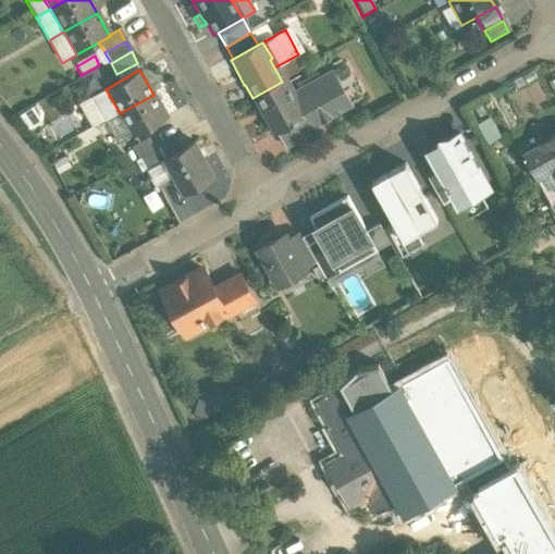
[(327,74),(290,96),(294,103),(296,102),(305,118),(313,132),(315,134),(341,117),(327,91),(334,87),(327,74)]
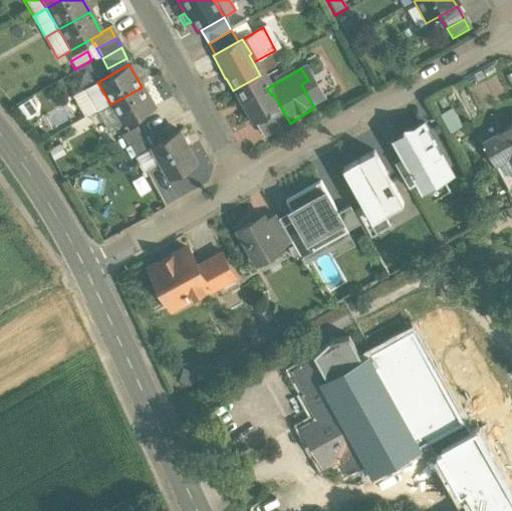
[(260,75),(233,90),(240,103),(252,125),(255,123),(281,108),(273,94),(271,95),(267,88),(260,75)]
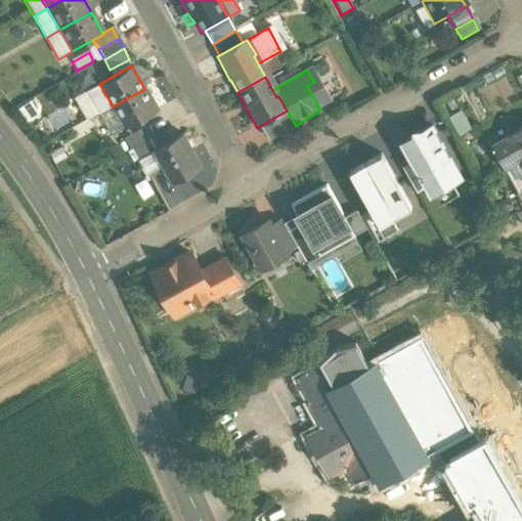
[(113,106),(99,84),(84,93),(96,116),(113,106)]
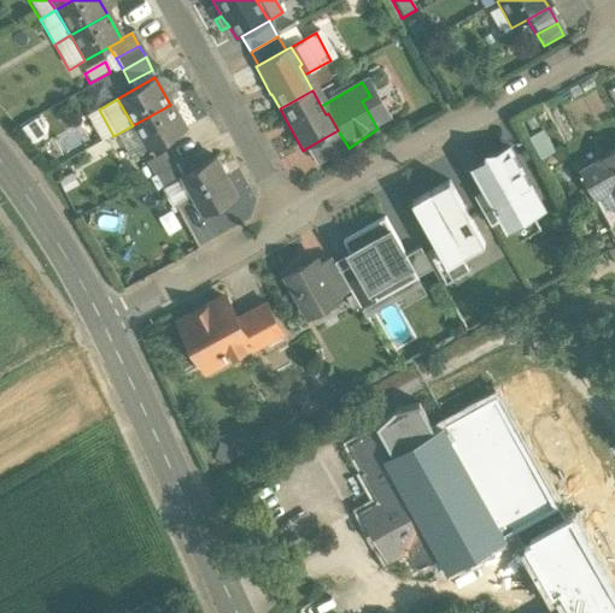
[(170,105),(133,125),(147,151),(185,129),(170,105)]
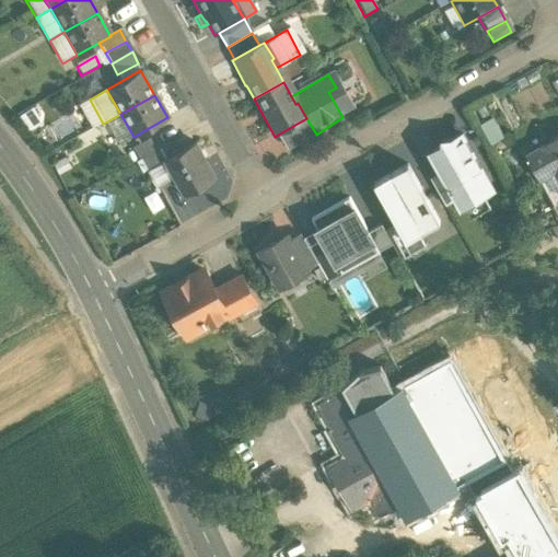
[(134,137),(120,114),(103,124),(116,147),(134,137)]
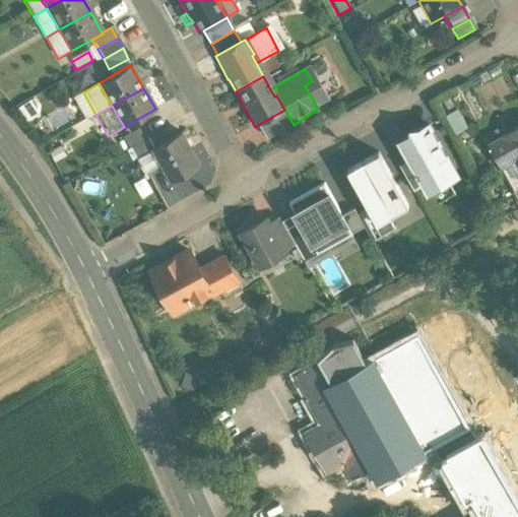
[(284,110),(258,125),(265,139),(297,128),(294,125),(293,123),(284,110)]
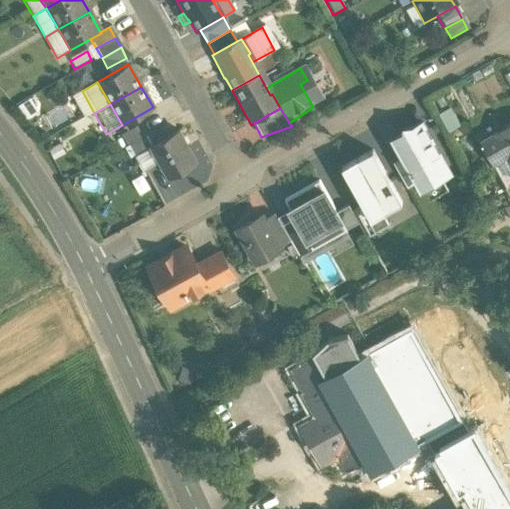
[(420,125),(410,131),(402,130),(402,135),(392,141),(403,160),(416,183),(420,190),(447,175),(420,125)]
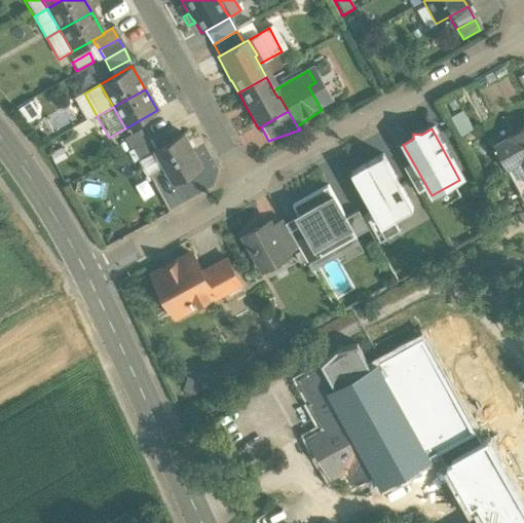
[(142,129),(123,140),(129,151),(131,150),(148,141),(142,129)]
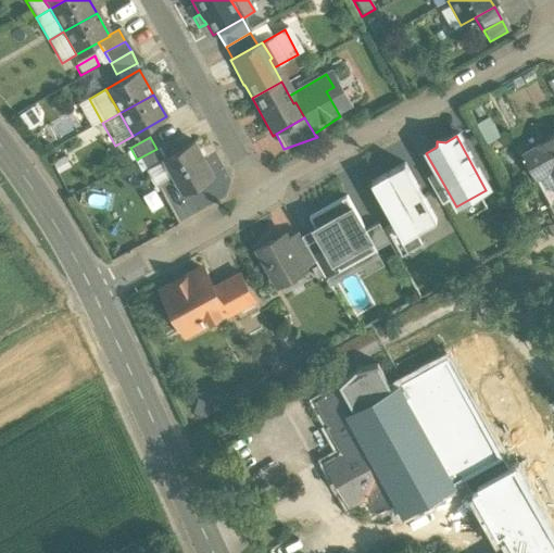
[(553,138),(520,156),(534,183),(549,175),(553,185),(553,138)]
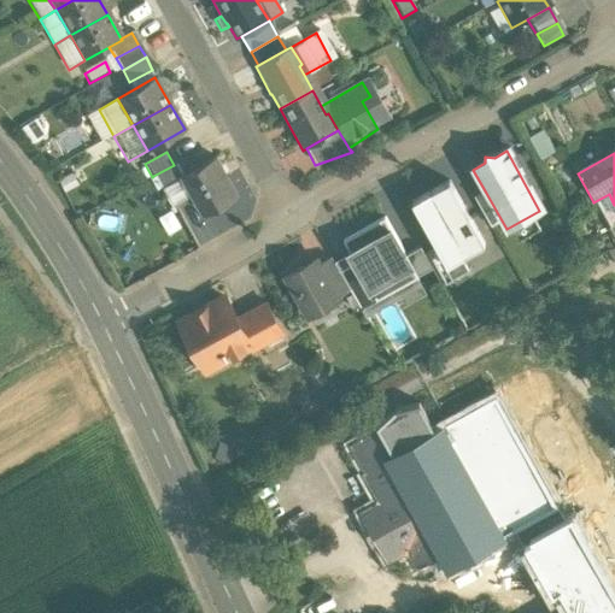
[(180,176),(180,177),(180,178),(192,199),(200,216),(234,198),(212,158),(180,176)]
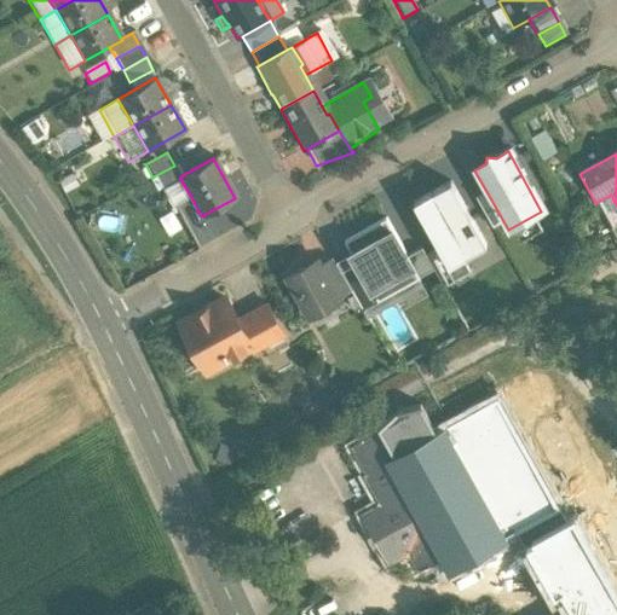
[(174,166),(154,177),(162,190),(180,179),(180,178),(180,177),(174,166)]
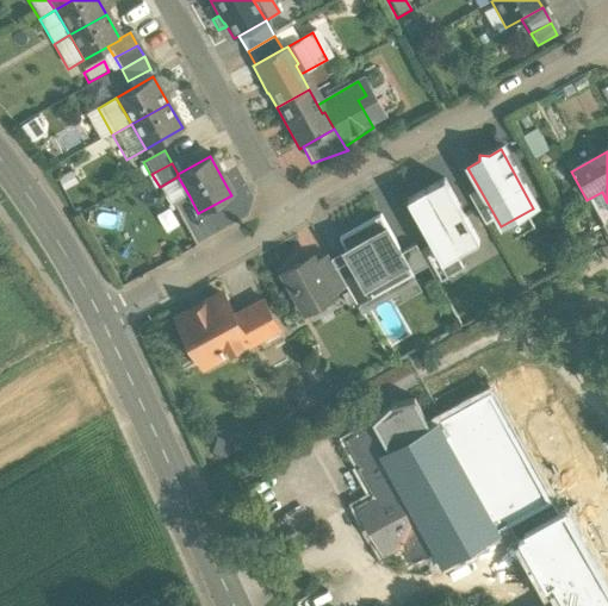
[(190,197),(178,176),(160,187),(171,207),(190,197)]
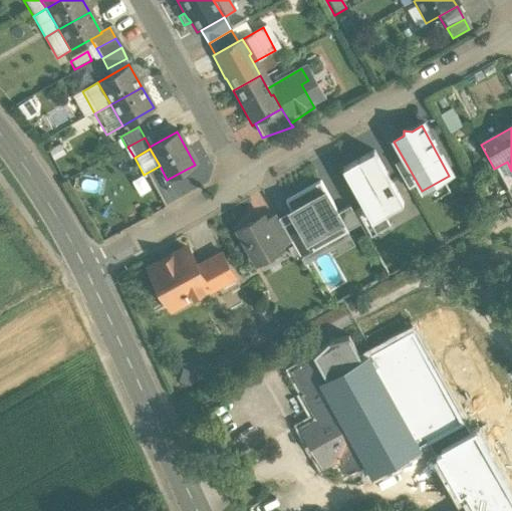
[(402,205),(372,153),(341,170),(362,207),(370,223),(381,217),(402,205)]
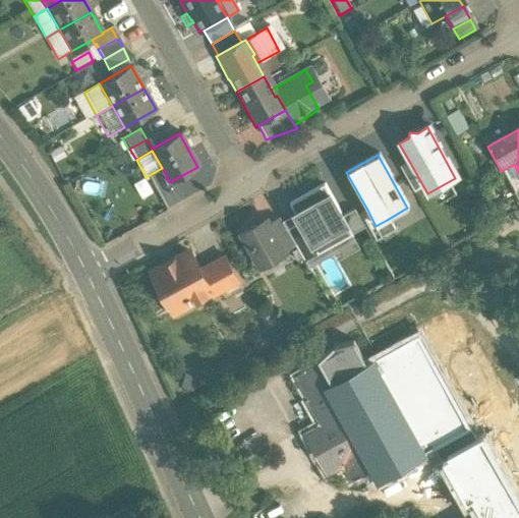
[(410,163),(399,169),(413,192),(423,186),(410,163)]
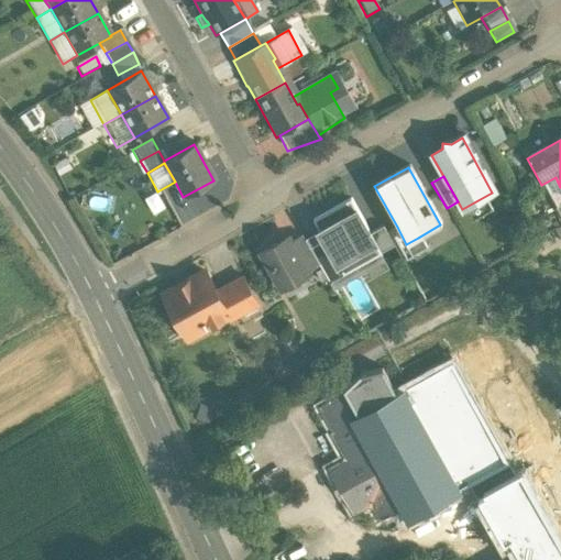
[(349,200),(311,222),(322,241),(341,276),(380,254),(349,200)]
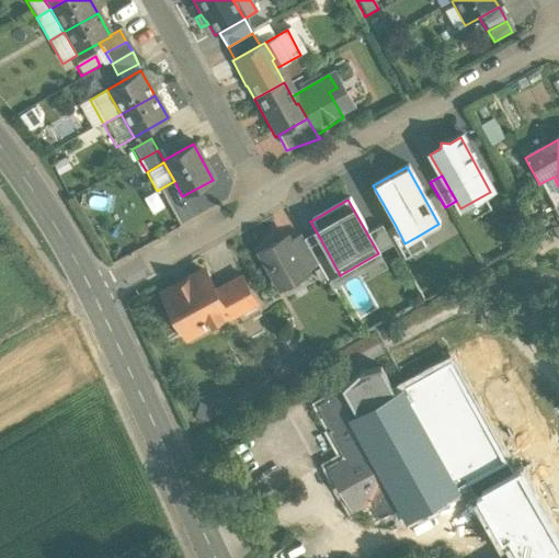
[(405,243),(396,226),(384,232),(400,261),(423,248),(417,237),(405,243)]
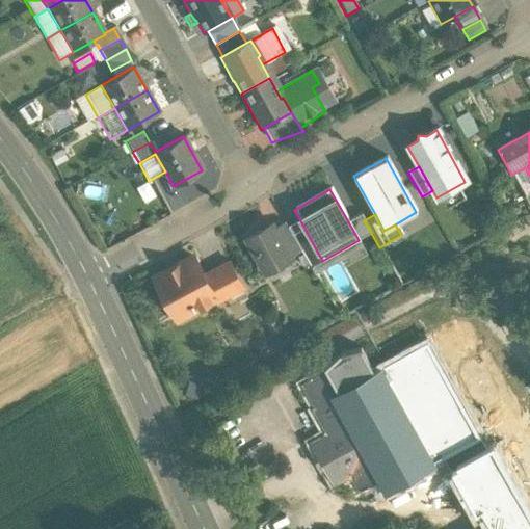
[(291,235),(284,225),(273,231),(288,257),(299,250),(291,235)]
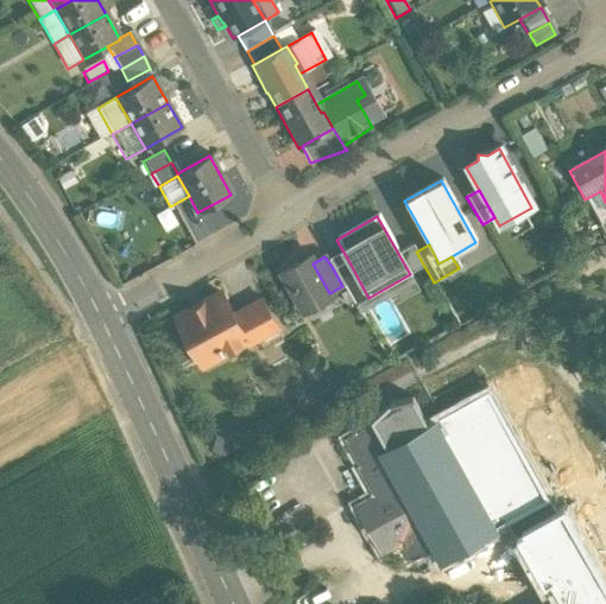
[(309,258),(278,275),(301,315),(332,298),(329,293),(313,264),(309,258)]
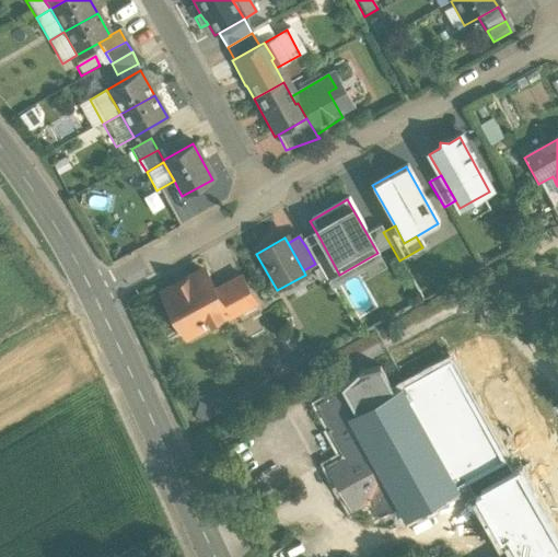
[(321,240),(306,247),(315,264),(326,282),(339,275),(321,240)]
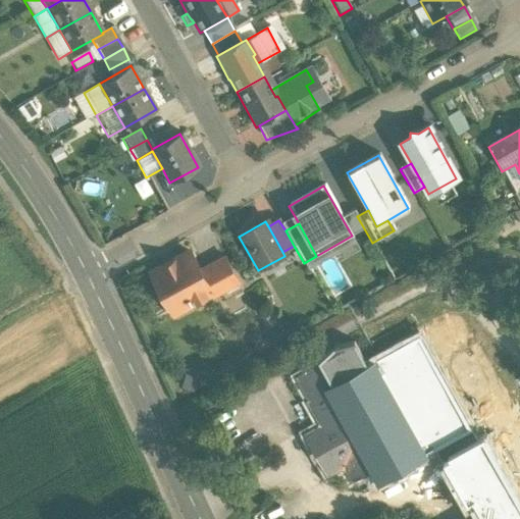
[(188,254),(150,274),(161,295),(166,292),(174,306),(186,300),(189,306),(209,295),(210,298),(217,295),(203,269),(198,271),(188,254)]
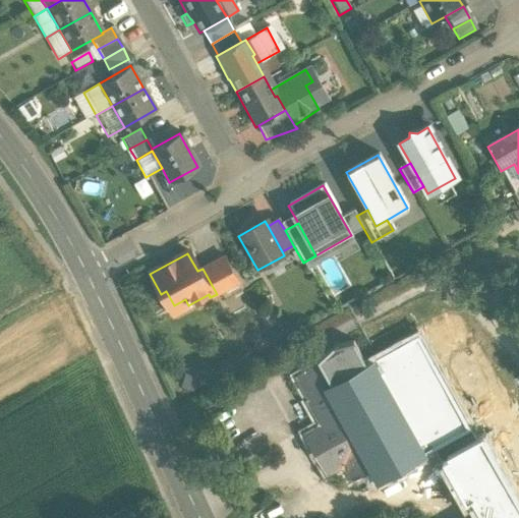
[(223,256),(203,269),(217,294),(237,282),(223,256)]
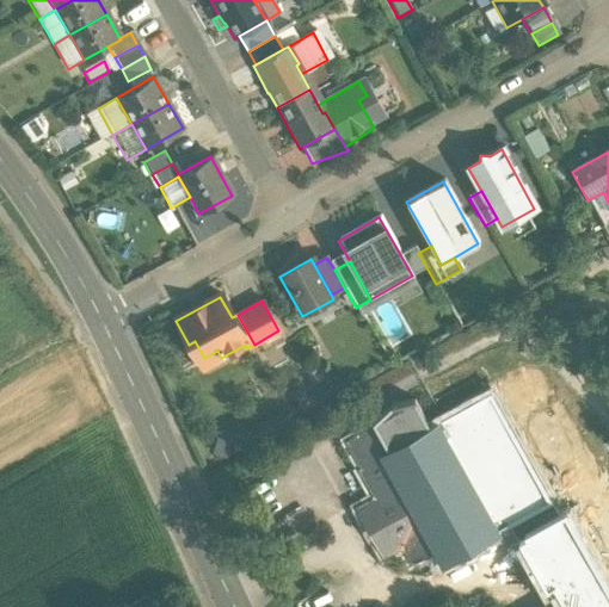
[(608,606),(608,592),(565,512),(558,515),(551,501),(548,502),(488,396),(435,426),(428,431),(411,402),(388,408),(370,426),(373,428),(344,445),(358,470),(355,472),(371,501),(354,511),(364,530),(368,531),(371,538),(371,543),(381,561),(400,551),(410,567),(432,553),(441,568),(442,567),(497,536),(496,534),(506,528),(515,544),(518,543),(546,592),(553,588),(563,606),(608,606)]
